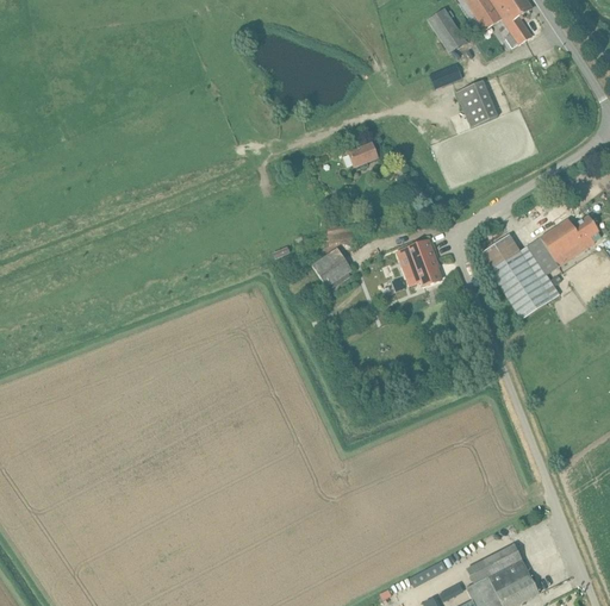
[(467,0),(485,27),(502,17),(506,23),(506,24),(511,31),(517,41),(520,44),(531,36),(518,16),(531,7),(527,0),(467,0)]
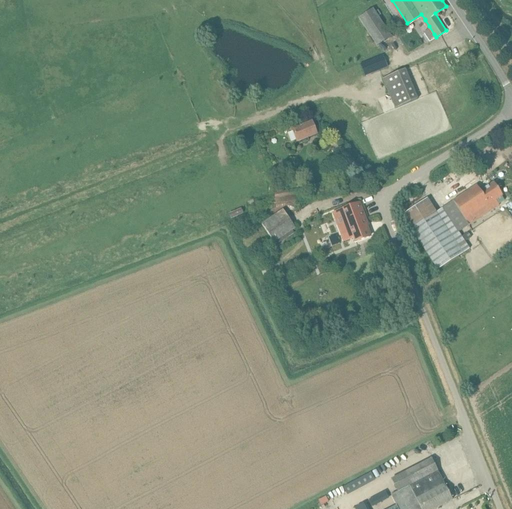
[(359,16),(377,43),(391,34),(373,7),(359,16)]
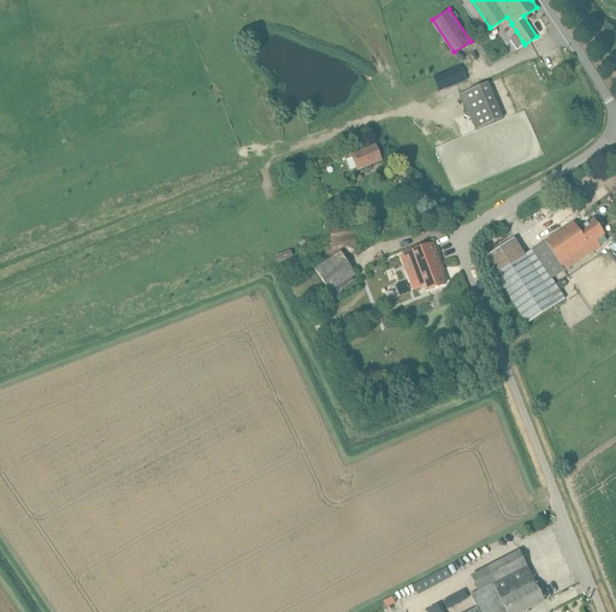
[(467,77),(461,63),(433,75),(439,89),(467,77)]
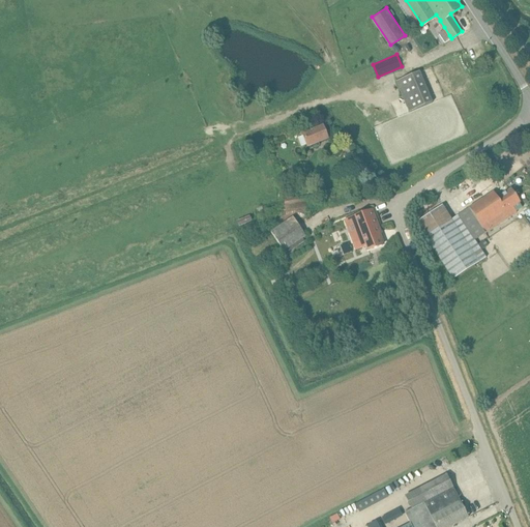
[(433,100),(419,69),(396,79),(410,110),(433,100)]
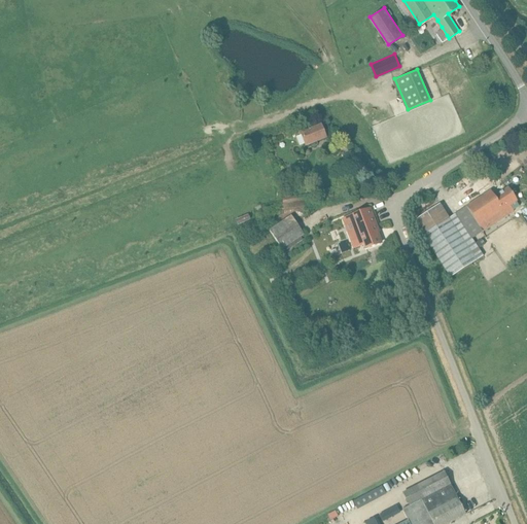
[(306,144),(311,142),(311,144),(317,142),(316,140),(326,136),(321,123),(315,126),(314,121),(308,124),(309,128),(301,131),(306,144)]
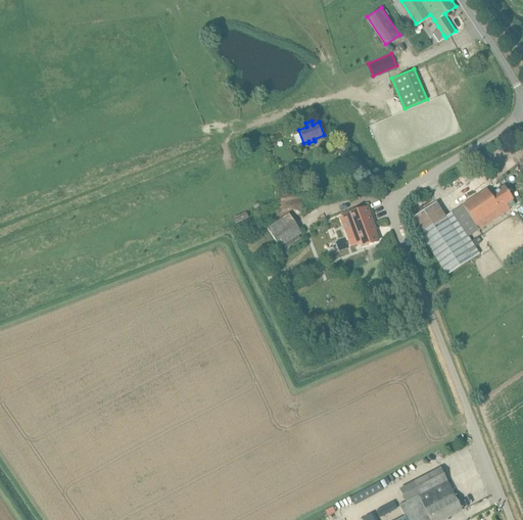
[(507,202),(513,198),(514,197),(504,183),(490,192),(487,187),(445,215),(436,200),(411,218),(447,273),(480,251),(468,234),(510,206),(507,202)]
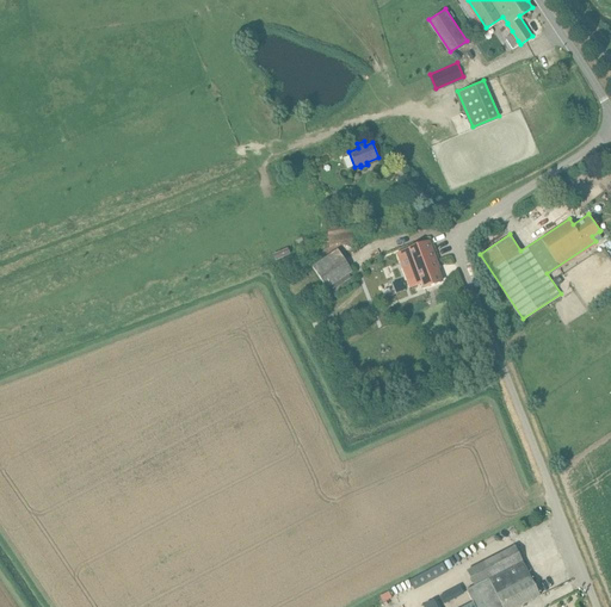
[(362,222),(327,225),(329,240),(363,235),(362,222)]
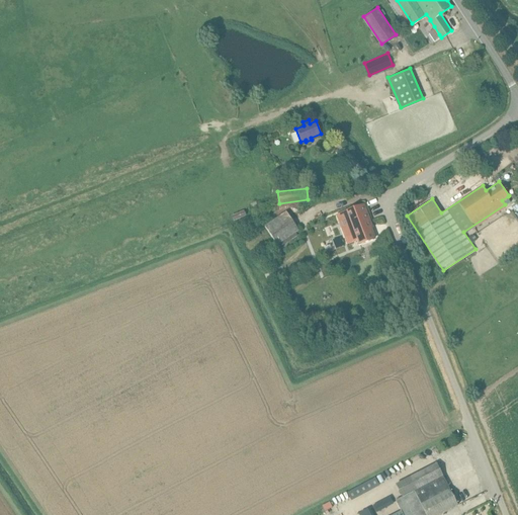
[(347,242),(350,241),(357,239),(358,243),(359,242),(359,243),(375,237),(372,228),(370,228),(362,204),(337,212),(347,242)]
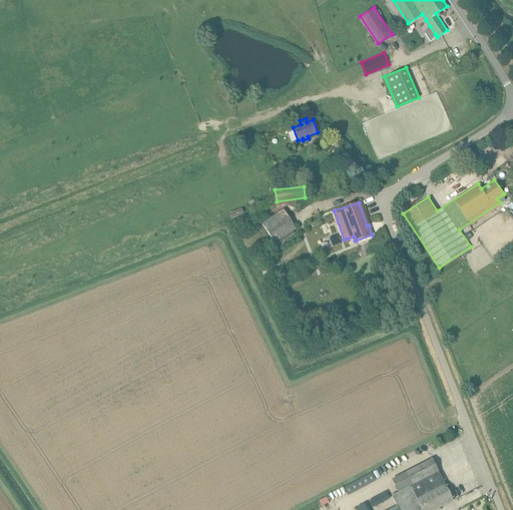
[(241,206),(228,211),(230,216),(230,217),(243,212),(242,209),(241,206)]
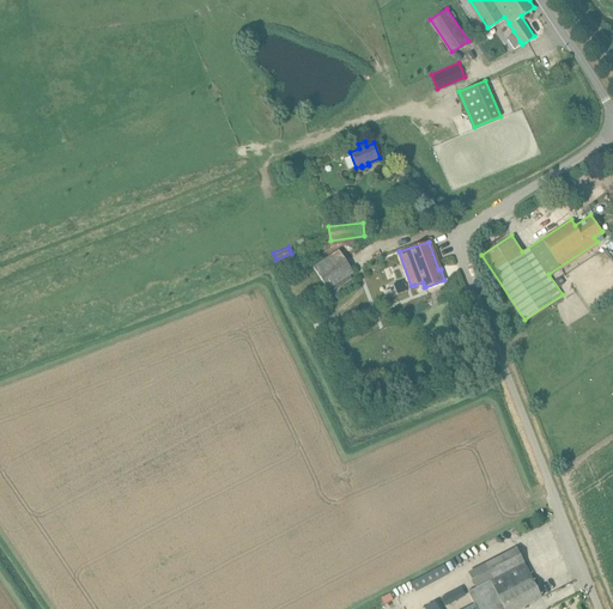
[(338,249),(314,265),(329,288),(354,272),(338,249)]
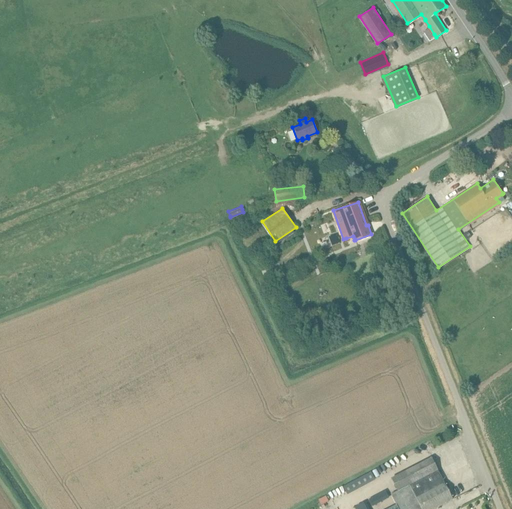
[(336,232),(331,234),(335,242),(340,241),(336,232)]
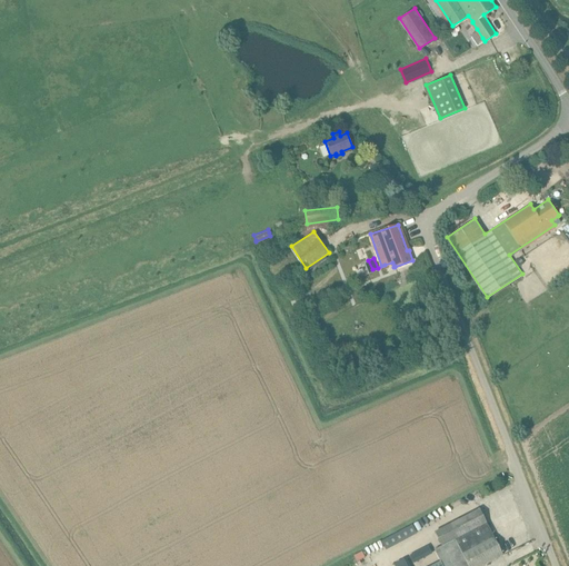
[(477,565),(503,553),(479,507),(435,530),(441,544),(435,547),(440,559),(427,565),(477,565)]
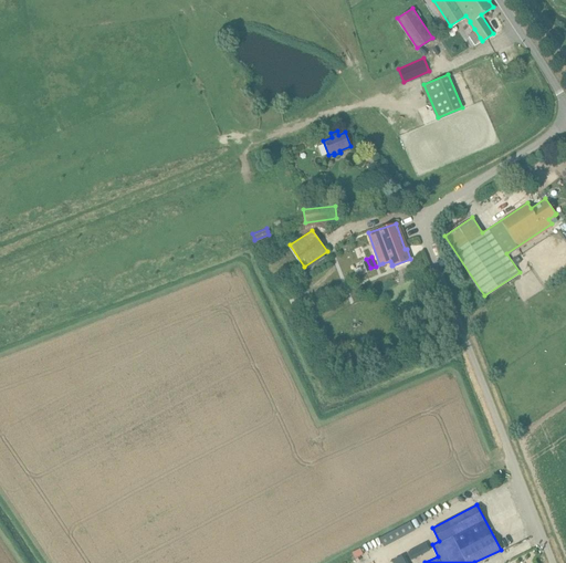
[(371,543),(374,548),(383,543),(379,539),(371,543)]
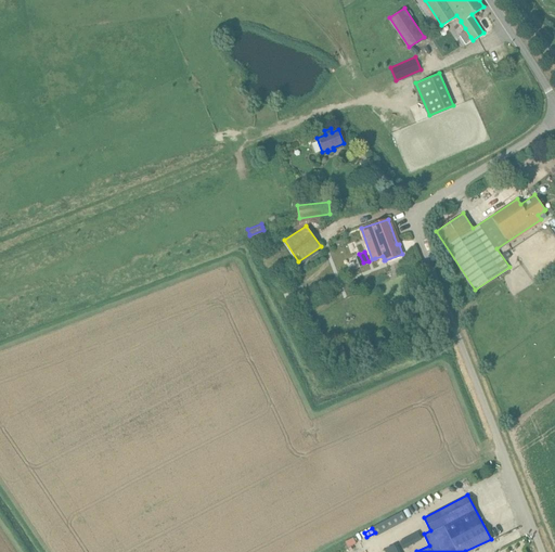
[(417,530),(399,539),(402,544),(420,535),(417,530)]
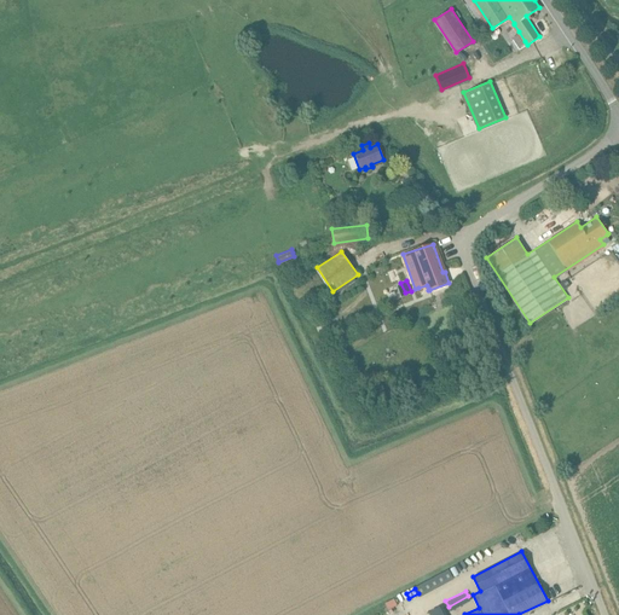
[(431,614),(445,614),(440,604),(428,610),(431,614)]
